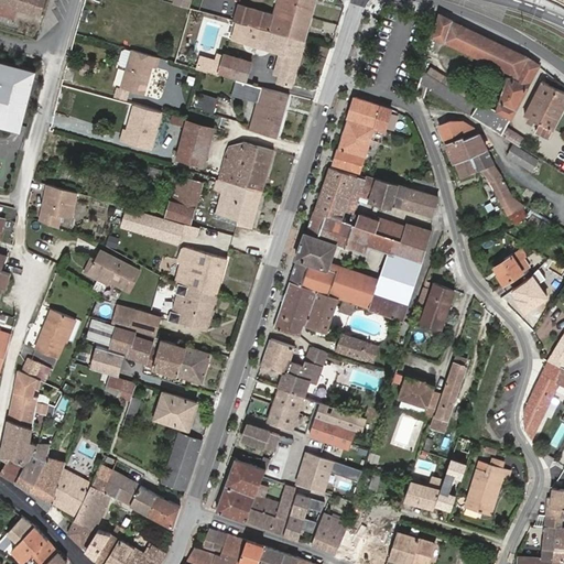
[(0,0),(0,19),(10,22),(11,18),(14,8),(32,12),(39,14),(42,0),(0,0)]
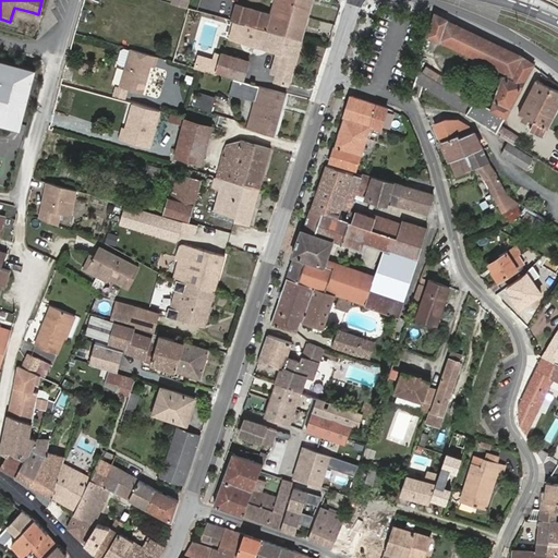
[(301,39),(312,0),(274,0),(270,13),(235,4),(231,19),(242,22),(301,39)]
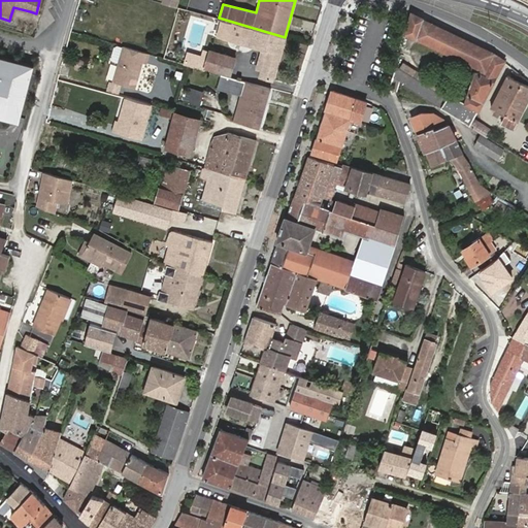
[(27,22),(30,11),(13,7),(10,17),(27,22)]
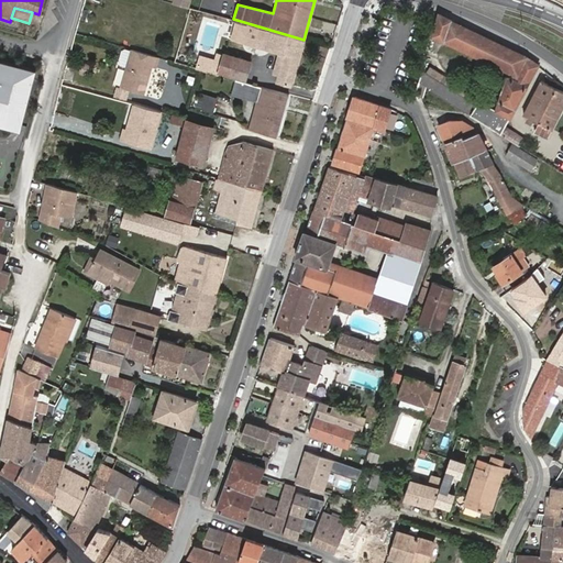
[(506,127),(538,65),(529,57),(439,14),(432,36),(519,77),(517,80),(506,77),(497,102),(497,103),(495,111),(479,100),(470,114),(477,120),(501,134),(506,127)]
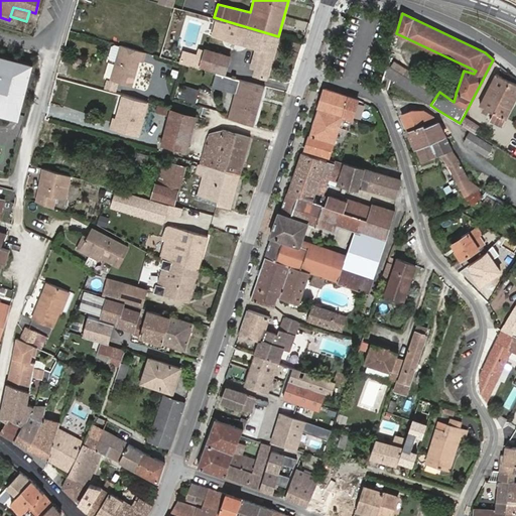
[(267,79),(278,36),(224,20),(221,29),(217,28),(215,35),(256,47),(250,67),(254,69),(253,75),(267,79)]
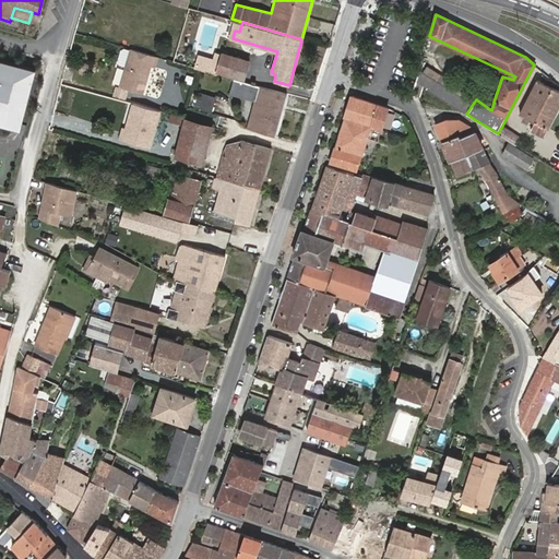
[(116,62),(125,64),(130,48),(121,46),(116,62)]
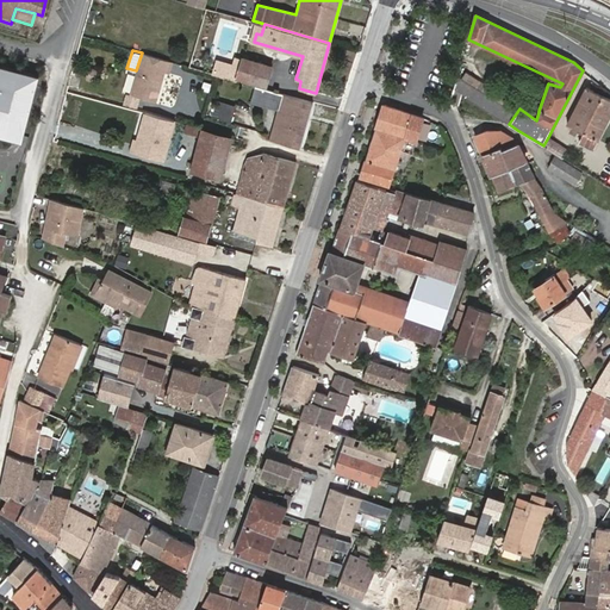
[(170,61),(142,53),(136,70),(130,94),(155,101),(159,89),(163,91),(170,61)]
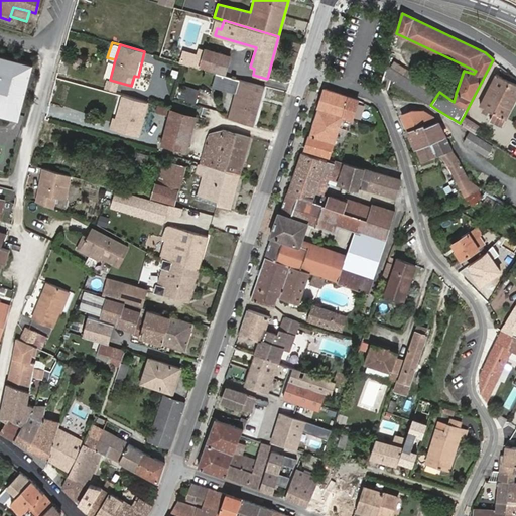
[(229,55),(206,48),(201,66),(224,73),(229,55)]
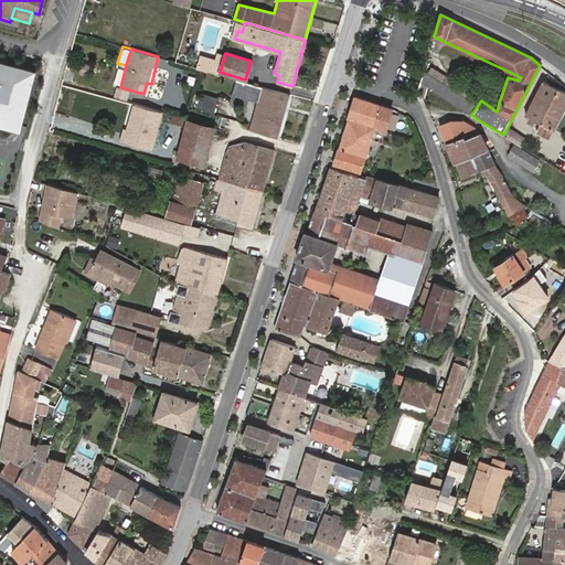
[(0,118),(21,124),(35,70),(0,60),(0,118)]
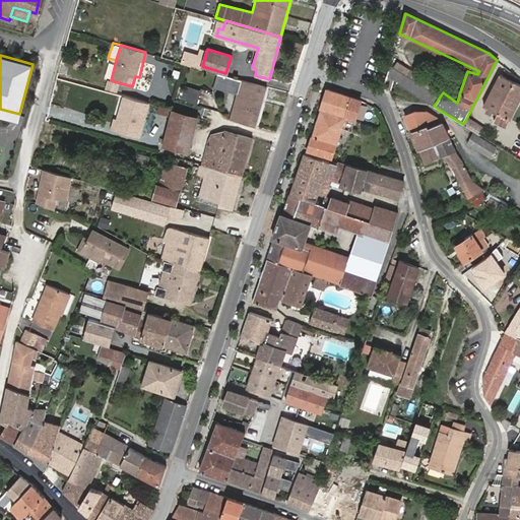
[(395,81),(431,104),(438,94),(390,65),(383,87),(391,89),(394,81),(395,81)]
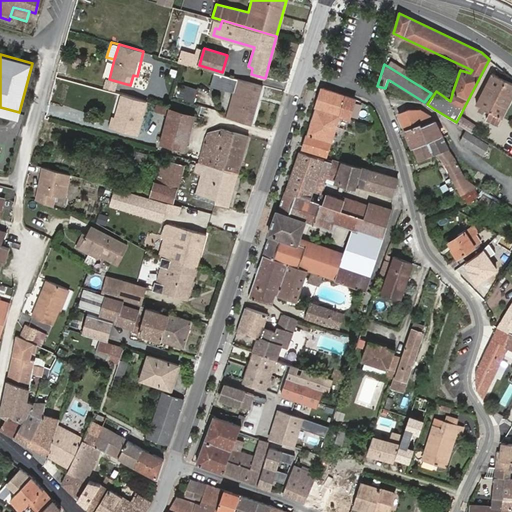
[(502,118),(511,98),(511,83),(492,73),(476,104),(489,111),(485,119),(497,125),(501,118),(502,118)]
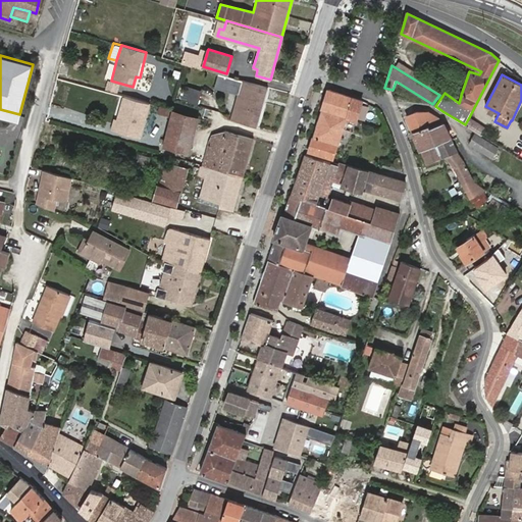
[(256,126),(267,87),(226,75),(222,87),(239,92),(231,119),(256,126)]
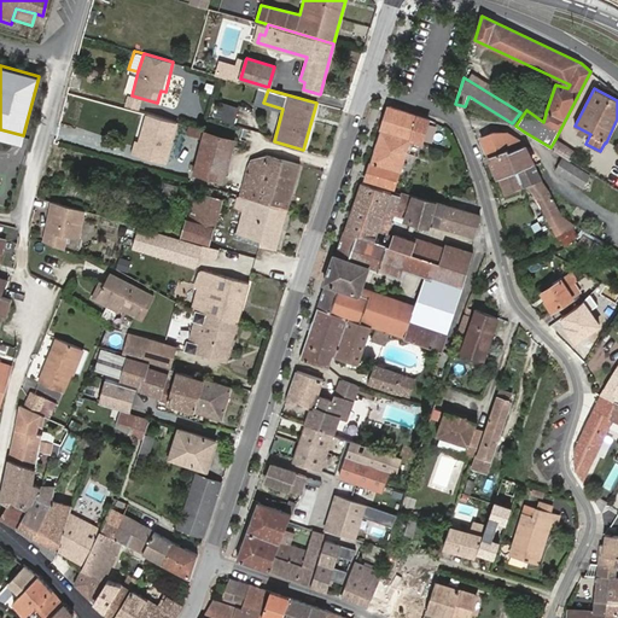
[(500,91),(496,97),(511,106),(514,100),(500,91)]
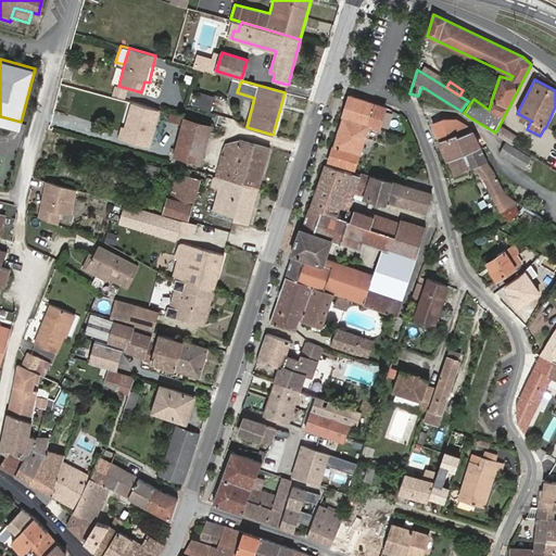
[(198,91),(192,108),(210,113),(215,96),(198,91)]
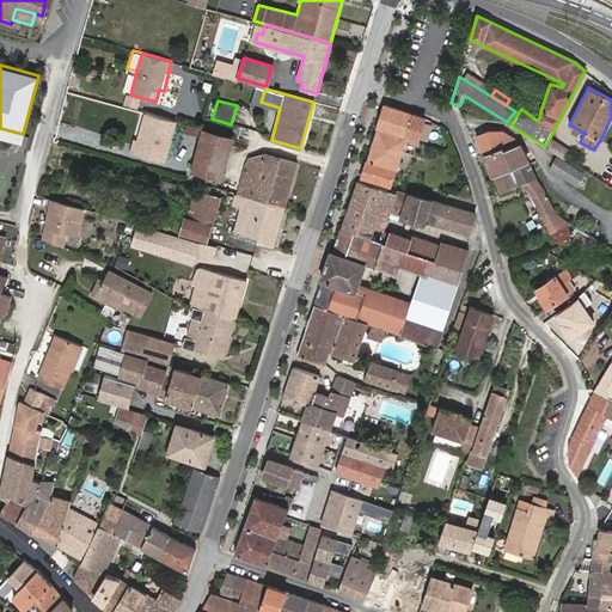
[(423,118),(384,105),(361,177),(390,185),(405,139),(416,141),(423,118)]
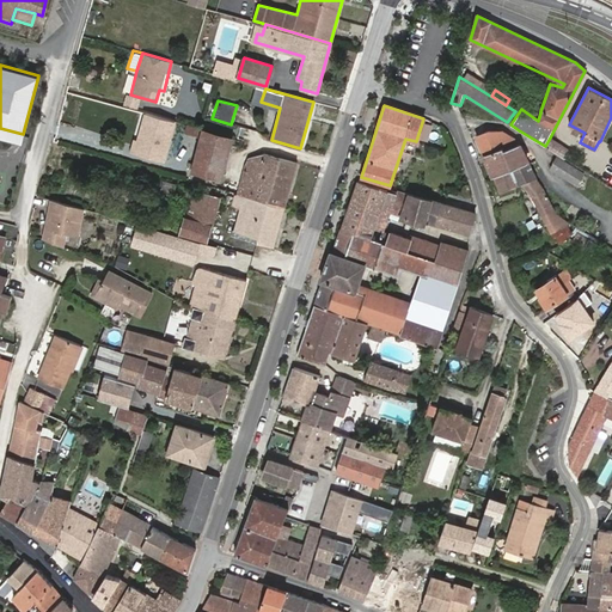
[(176,124),(155,118),(154,123),(146,122),(144,130),(144,132),(151,134),(150,138),(167,144),(169,139),(171,139),(176,124)]
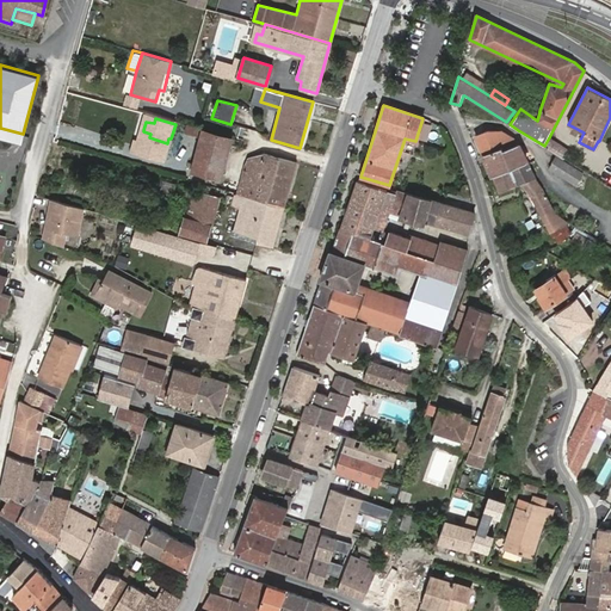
[(201,136),(192,171),(221,179),(232,137),(186,125),(185,131),(201,136)]
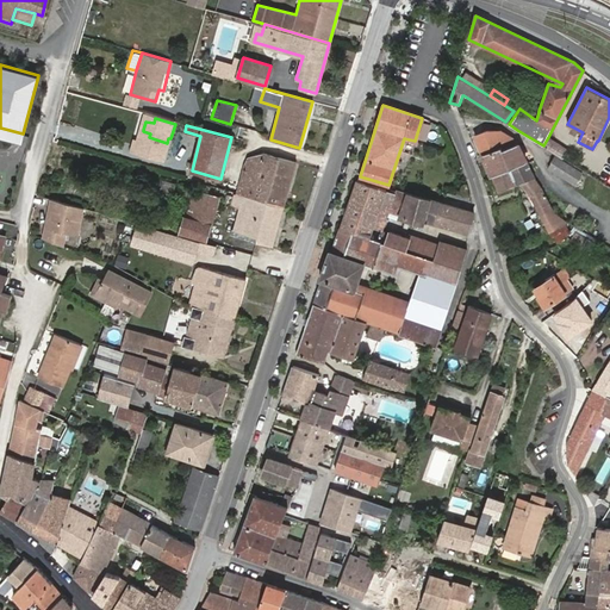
[(475,136),(483,153),(500,145),(502,148),(516,142),(515,141),(500,131),(486,131),(475,136)]
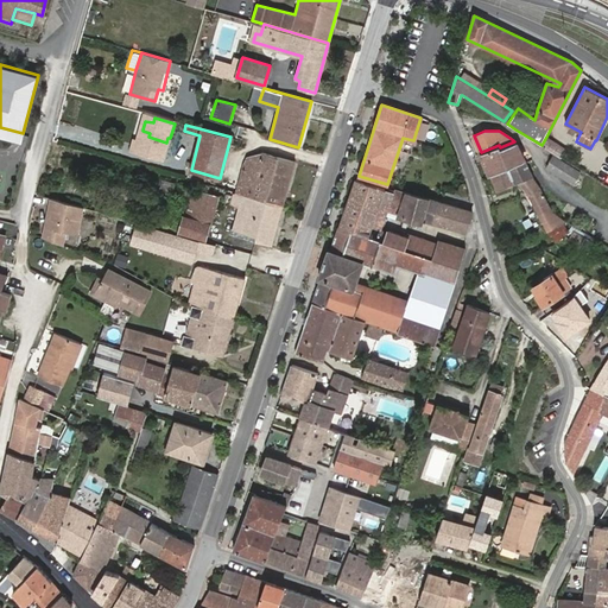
[(565,149),(546,137),(542,145),(556,154),(559,157),(565,149)]
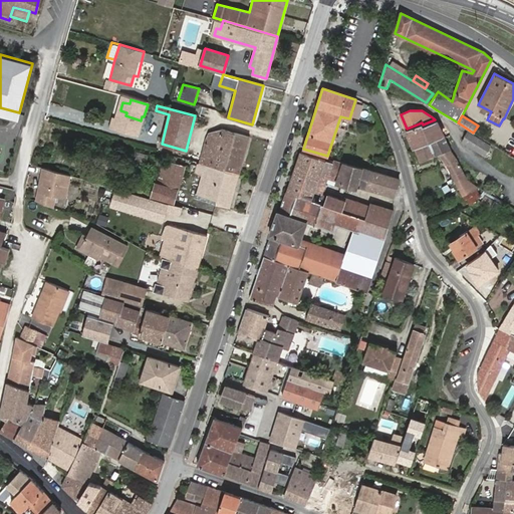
[(407,129),(415,148),(443,136),(435,119),(423,124),(422,122),(407,129)]
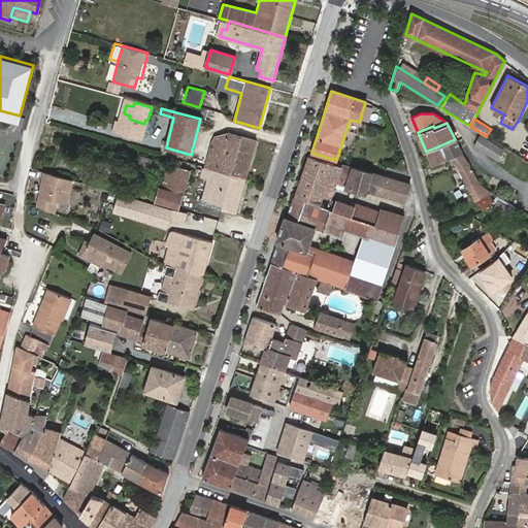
[(213,135),(204,167),(244,179),(256,140),(227,132),(225,138),(213,135)]
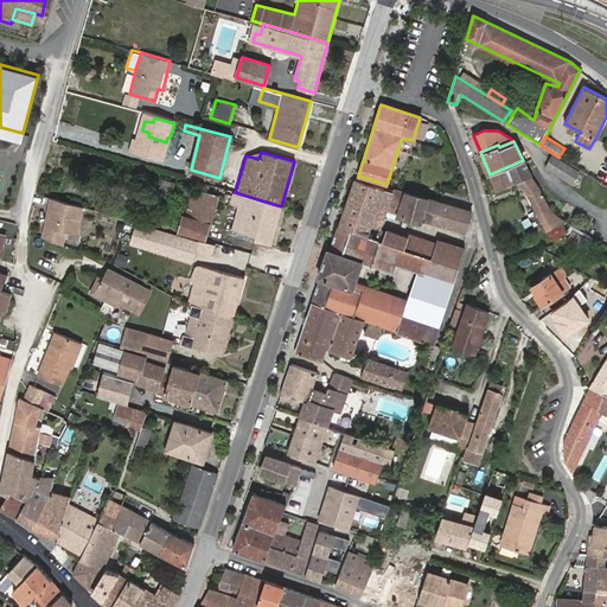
[(574,170),(553,157),(547,166),(568,180),(574,170)]
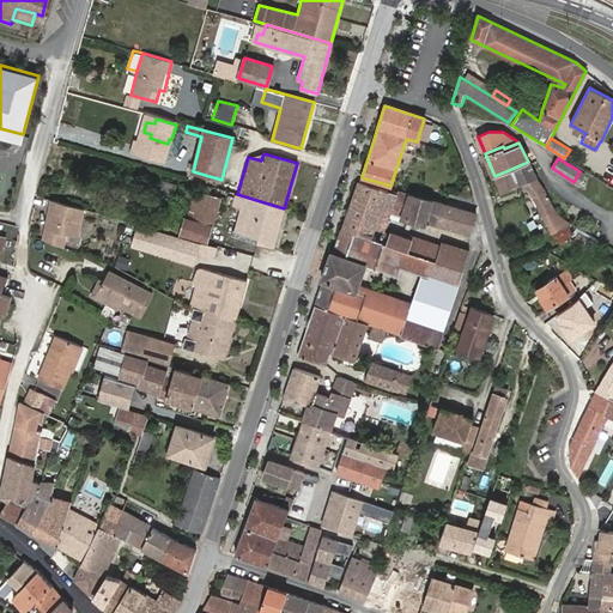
[(528,162),(495,176),(502,193),(521,184),(533,198),(551,231),(569,223),(558,214),(548,200),(536,178),(534,174),(529,165),(528,162)]
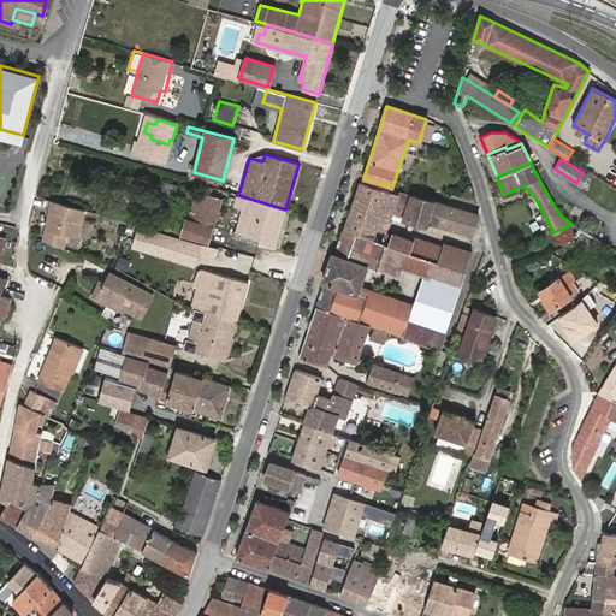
[(343,230),(373,240),(377,229),(384,231),(390,217),(401,219),(402,215),(471,235),(478,215),(461,209),(400,191),(398,195),(360,182),(343,230)]
